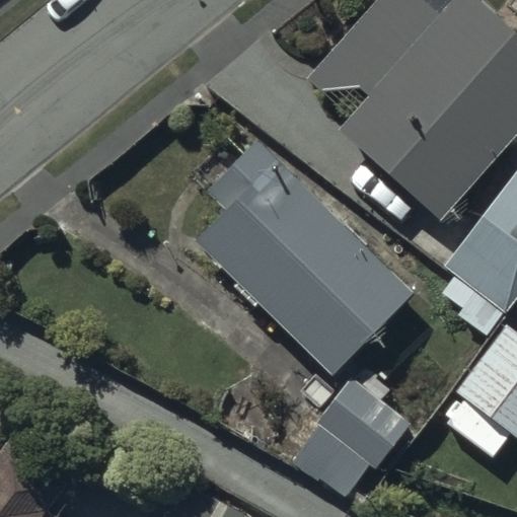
[(322,90),(350,117),(338,130),(440,222),(516,136),(516,29),(483,0),(376,0),(307,77),(322,90)]
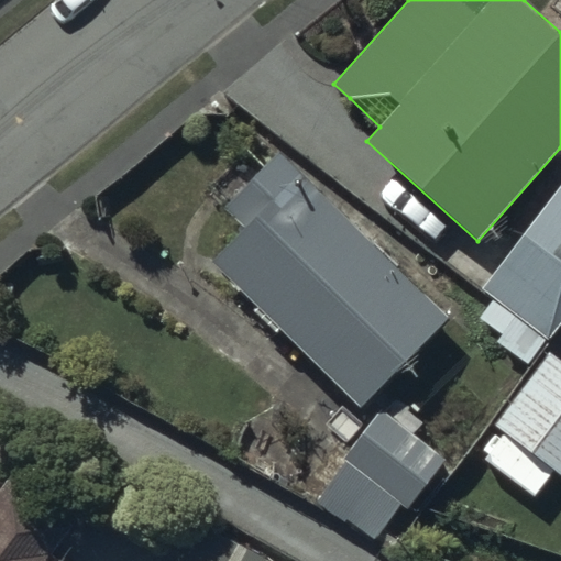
[(243,228),(212,259),(259,306),(254,310),(276,333),(279,329),(360,407),(450,316),(283,147),(223,208),(243,228)]
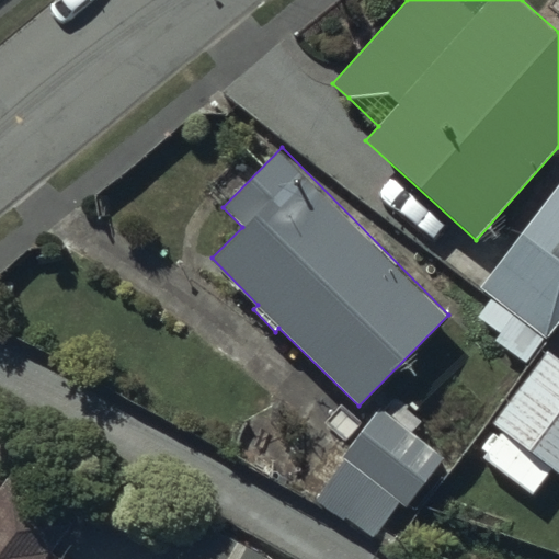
[(558,168),(479,271),(544,323),(558,305),(558,168)]
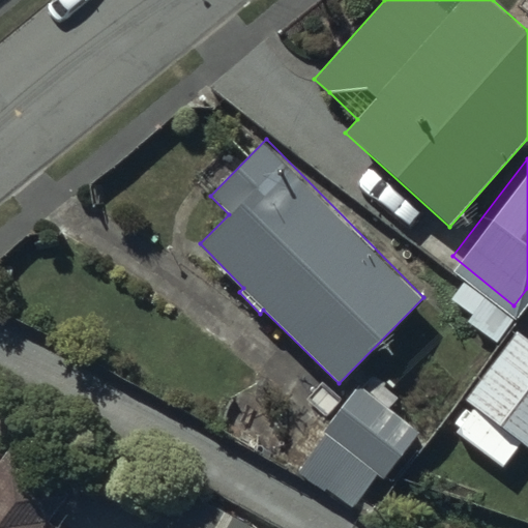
[(527,336),(518,329),(466,398),(527,446),(527,336)]
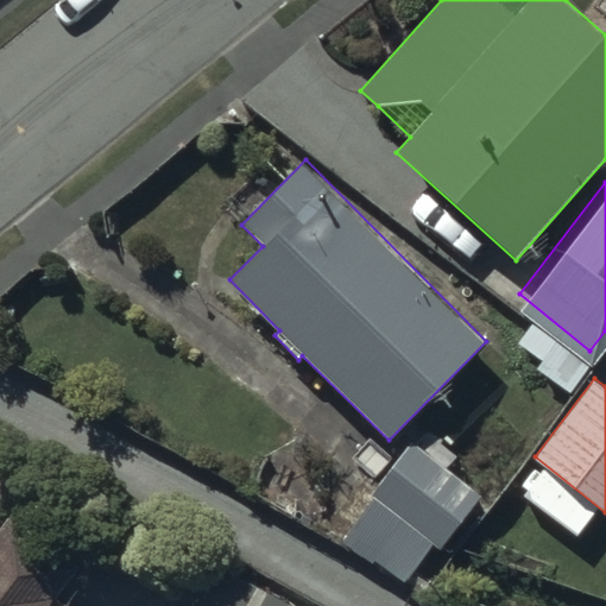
[(483,494),(448,468),(459,454),(428,431),(417,447),(414,444),(376,494),(378,497),(345,540),(404,584),(434,544),(441,549),(483,494)]
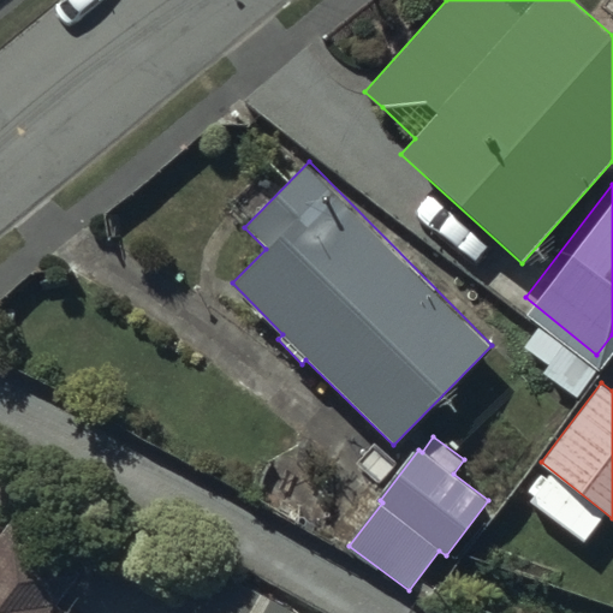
[(11,521),(0,535),(0,612),(70,612),(59,605),(82,572),(11,521)]
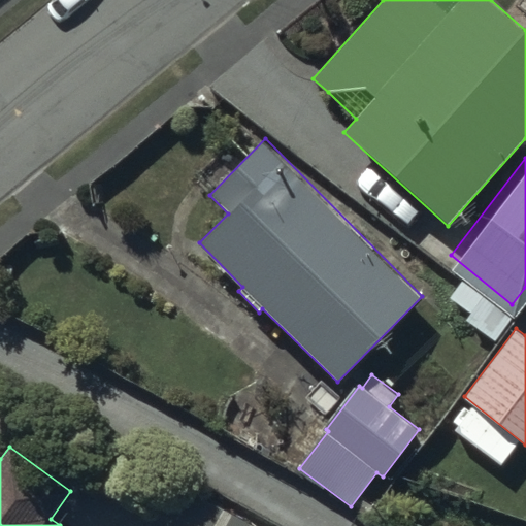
[(259,525),(196,491),(177,525),(259,525)]
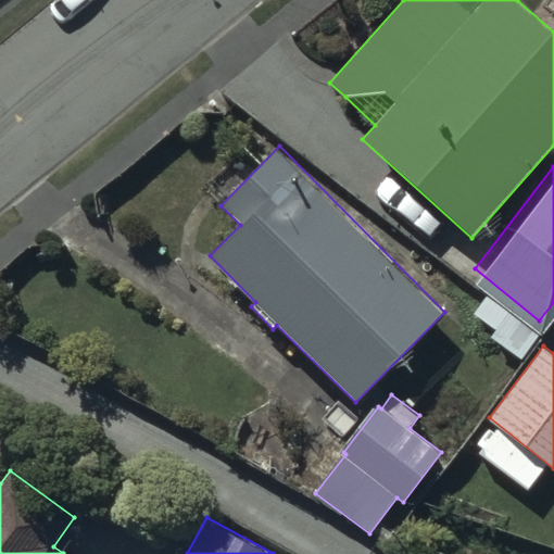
All buildings are outlined.
